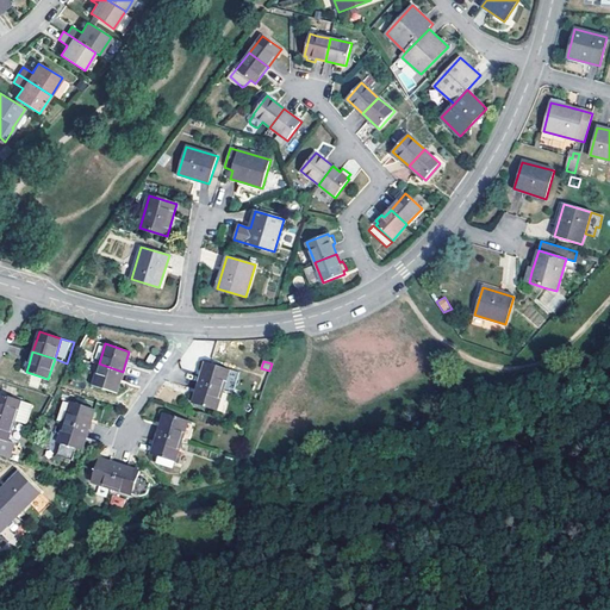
[(206,362),(199,383),(222,390),(229,369),(206,362)]
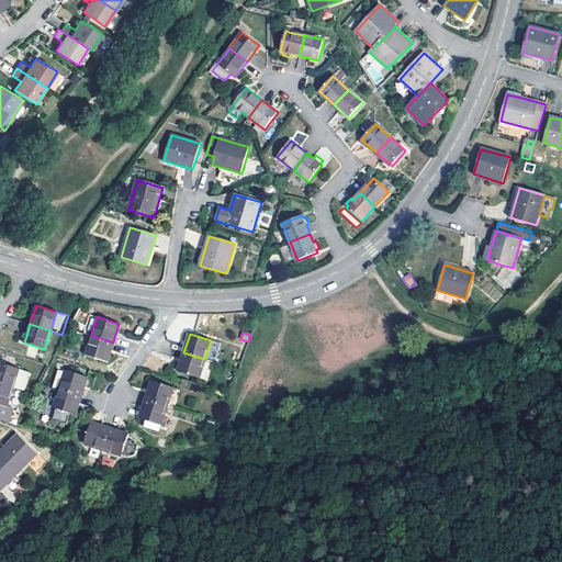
[(112,347),(113,343),(91,335),(86,355),(108,361),(112,347)]
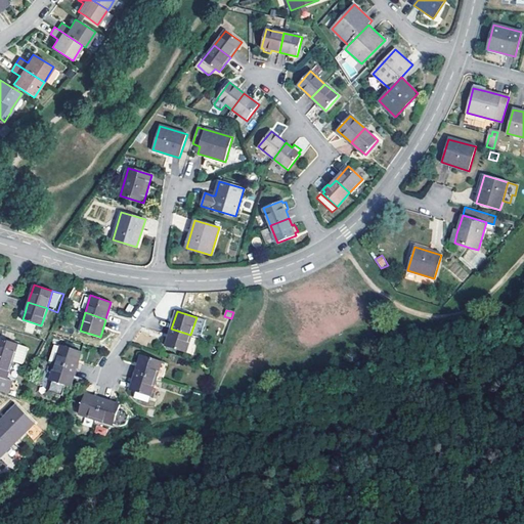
[(202,319),(197,317),(190,335),(197,337),(202,319)]
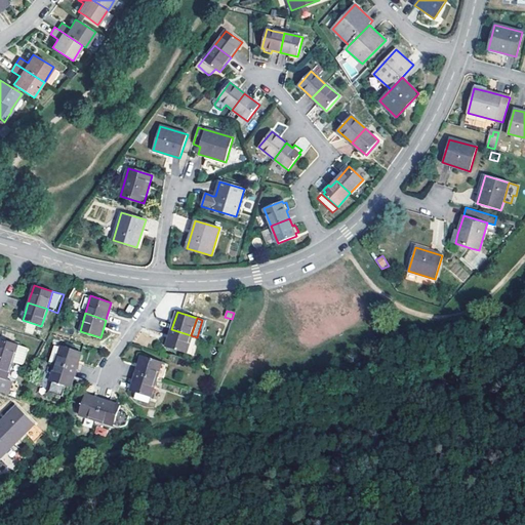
[(186,353),(191,335),(171,329),(166,347),(186,353)]
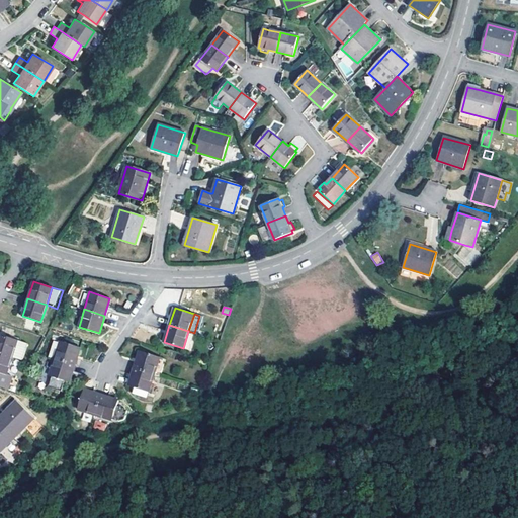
[(188,331),(183,348),(191,350),(196,333),(194,333),(188,331)]
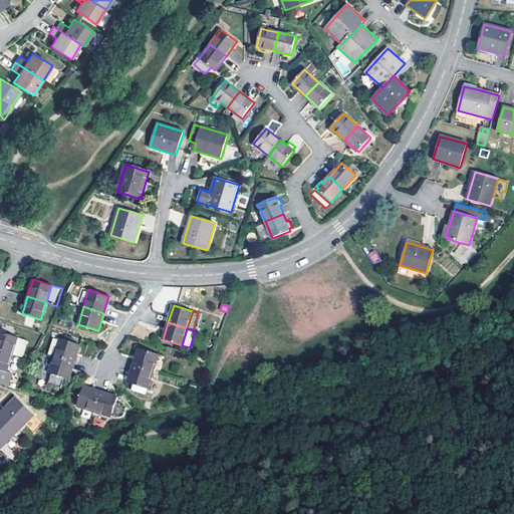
[(0,350),(12,354),(15,342),(17,337),(0,331),(0,350)]
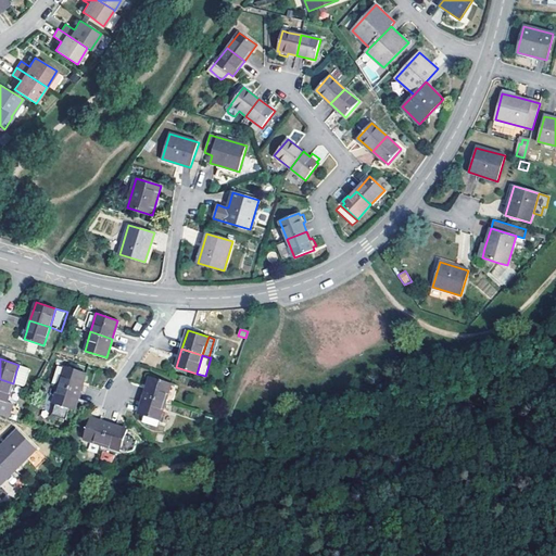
[(59,384),(64,366),(58,364),(51,382),(59,384)]
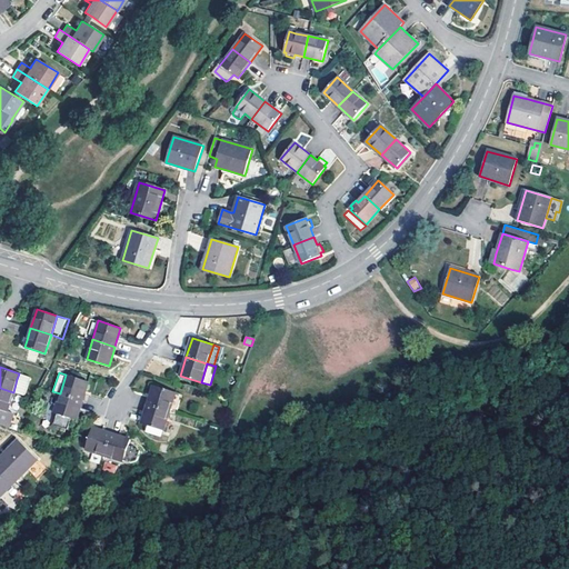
[(66,375),(60,393),(82,400),(88,381),(66,375)]
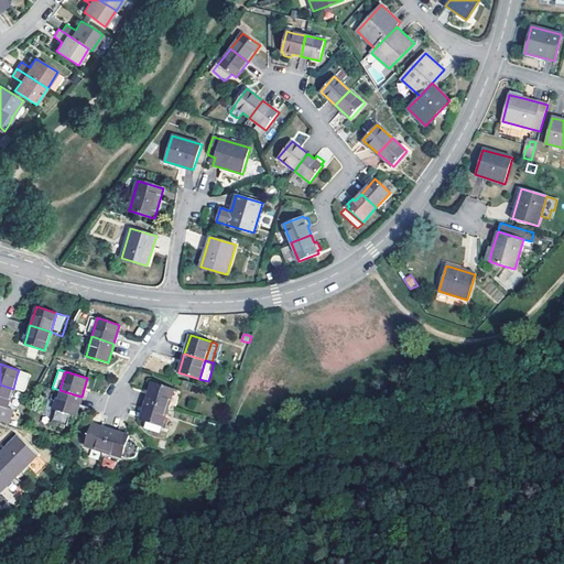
[(13,389),(21,391),(25,378),(17,376),(13,389)]
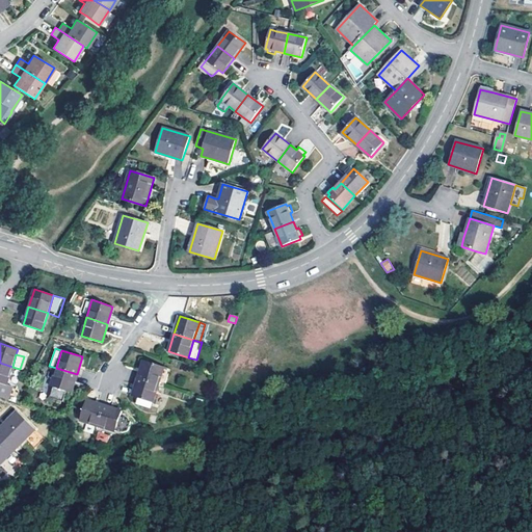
[(139,374),(137,378),(158,384),(163,367),(143,360),(139,374)]
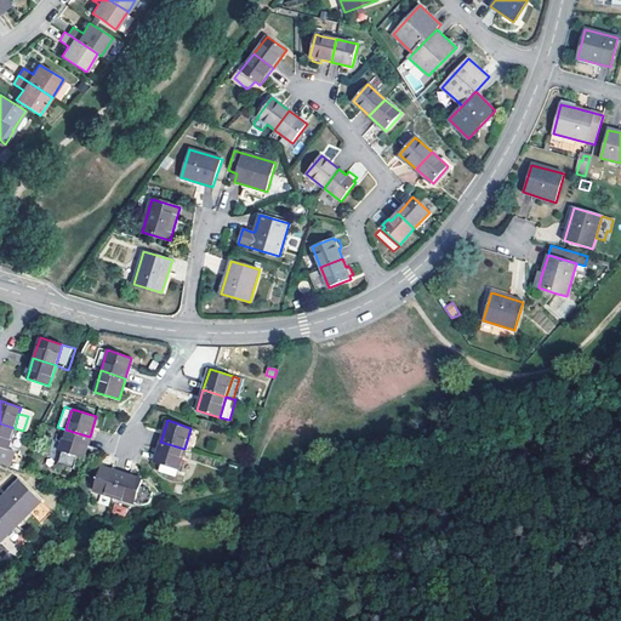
[(7,449),(15,428),(0,423),(0,463),(9,467),(13,451),(7,449)]
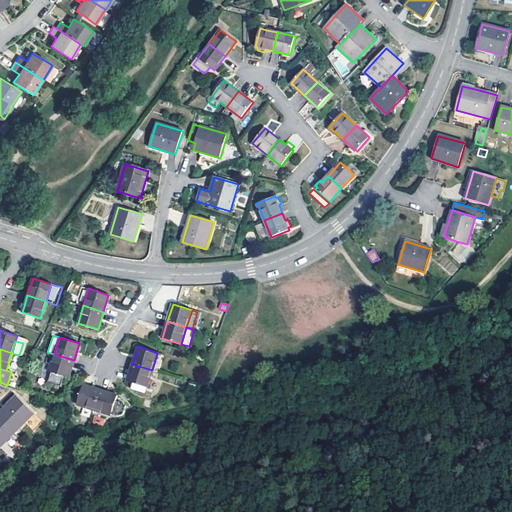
[(64,376),(69,377),(73,364),(74,360),(54,354),(48,371),(51,372),(47,385),(59,389),(60,386),(61,386),(64,376)]
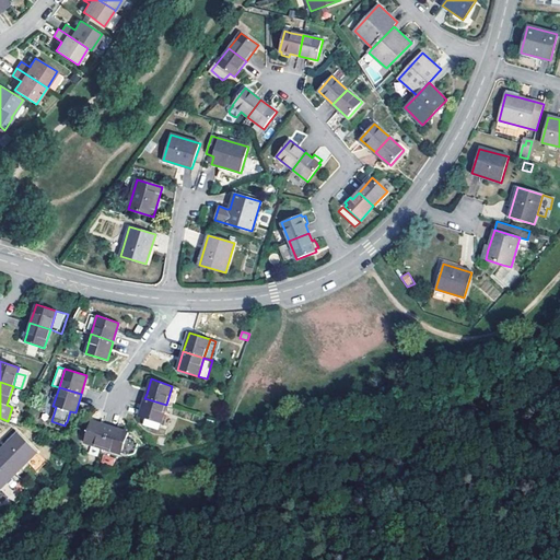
[(166,405),(144,398),(143,401),(139,417),(146,419),(143,426),(159,430),(166,405)]
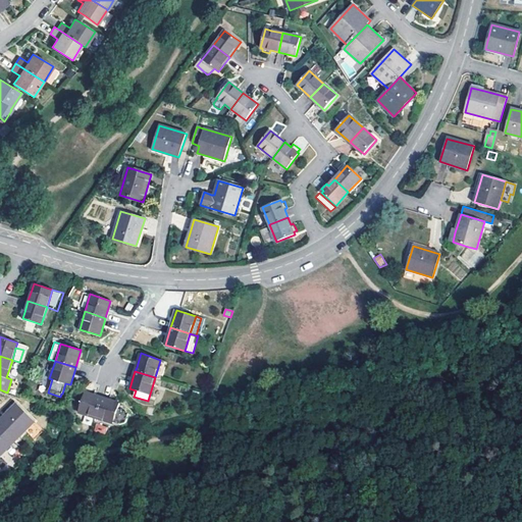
[(96,418),(102,398),(98,396),(85,392),(79,412),(87,415),(96,418)]
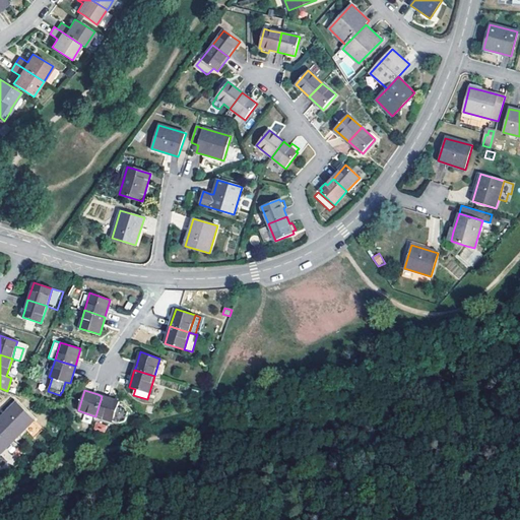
[(117,407),(119,401),(106,397),(102,396),(95,416),(113,421),(113,420),(119,423),(125,420),(128,411),(126,410),(126,409),(117,407)]
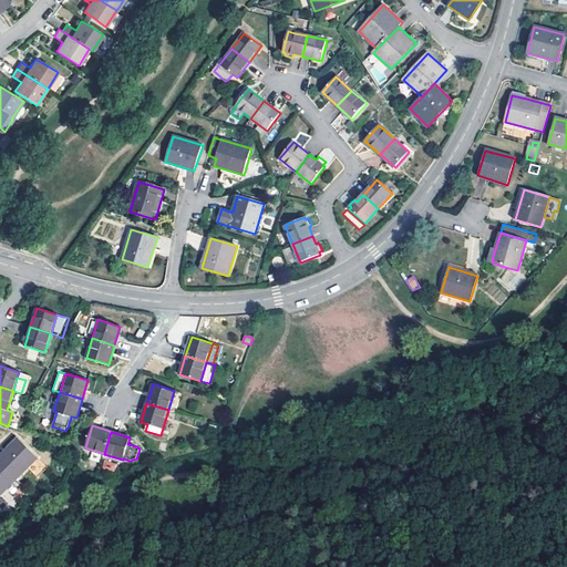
[(18,437),(0,455),(0,464),(16,481),(38,459),(18,437)]
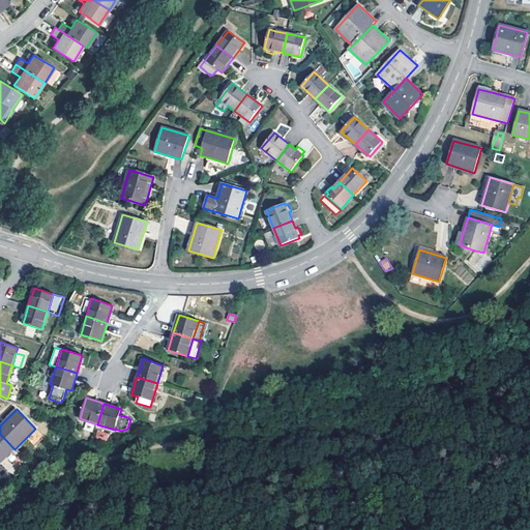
[(97,430),(95,437),(107,441),(109,433),(97,430)]
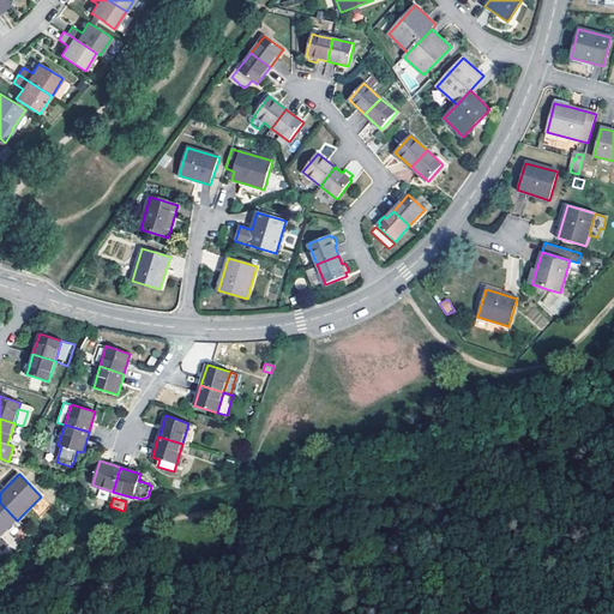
[(0,536),(17,521),(0,503),(0,536)]
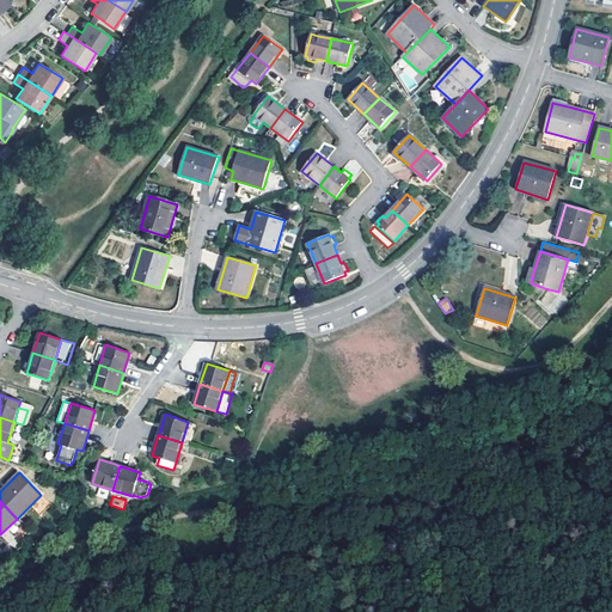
All buildings are outlined.
